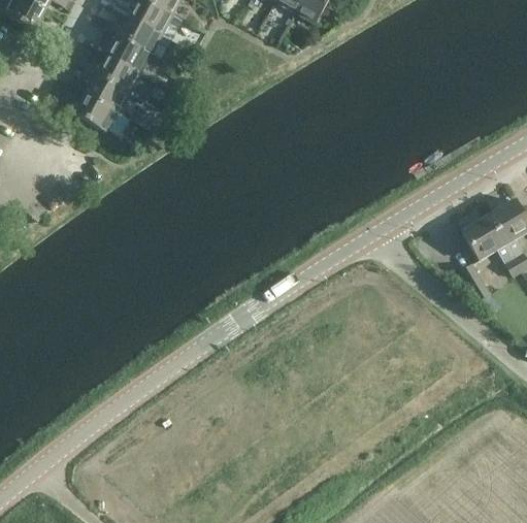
[(47,8),(32,0),(8,0),(3,10),(48,36),(55,26),(41,19),(47,8)]
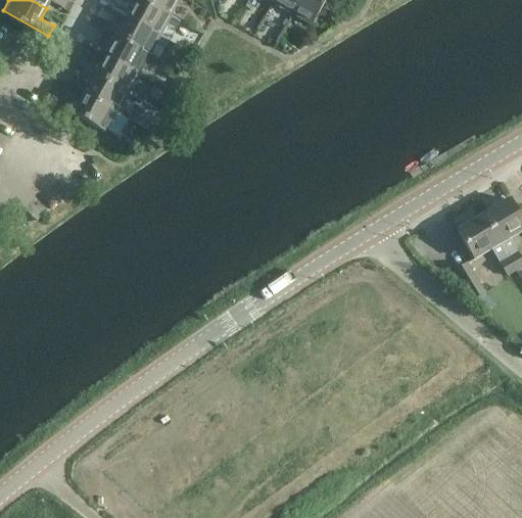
[(32,0),(47,8),(51,0),(58,0),(65,4),(68,0),(32,0)]
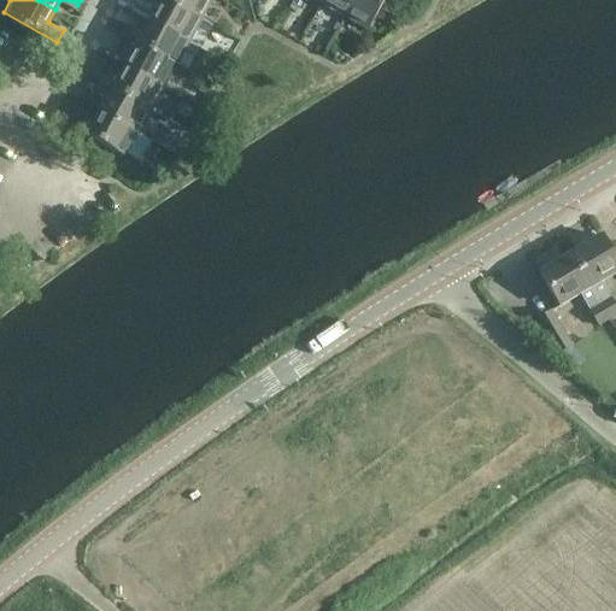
[(204,15),(176,0),(153,0),(159,4),(153,17),(191,37),(204,15)]
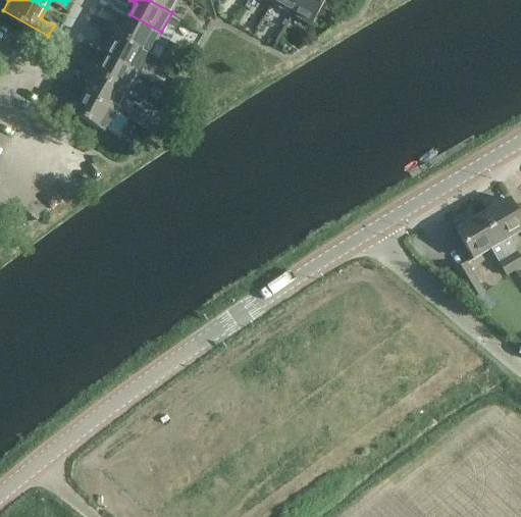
[(149,0),(172,12),(178,0),(149,0)]
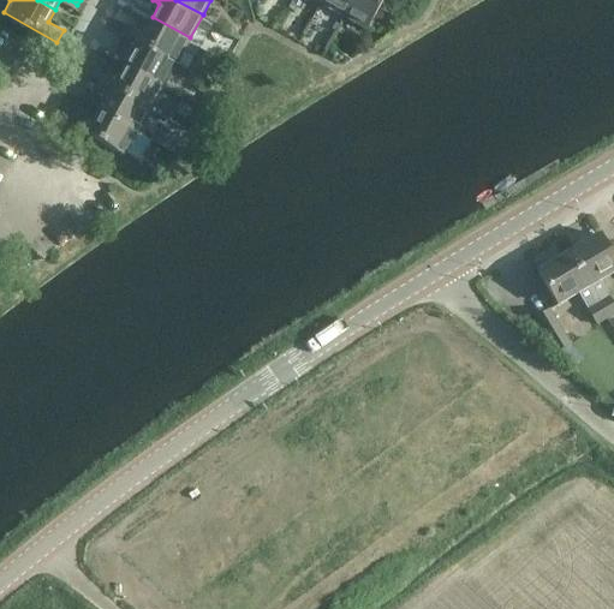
[(325,0),(345,11),(351,0),(325,0)]
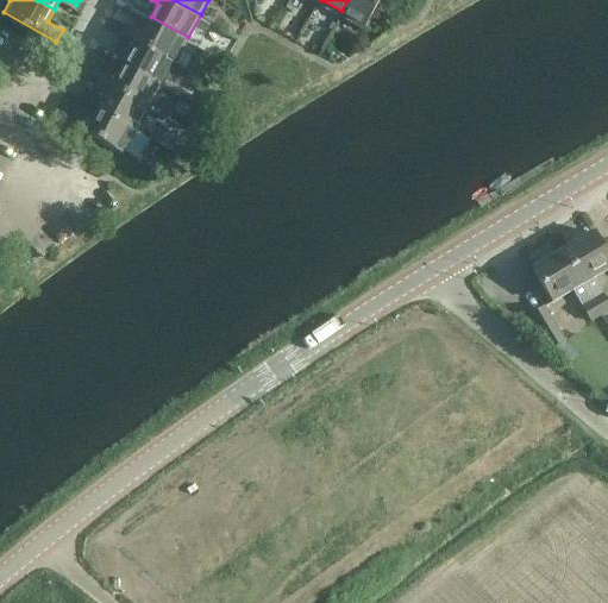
[(348,0),(342,11),(365,25),(378,0),(348,0)]
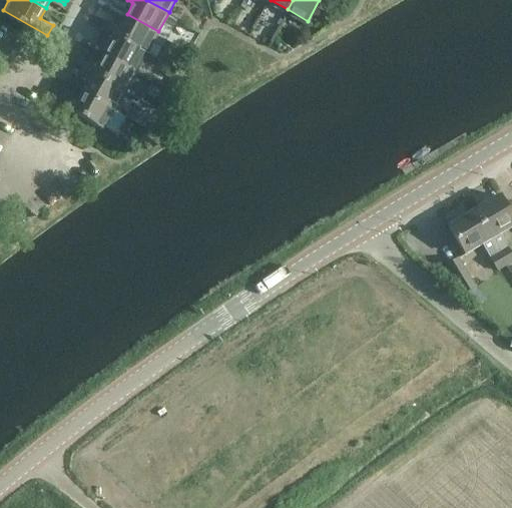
[(121,24),(108,17),(104,26),(148,50),(158,31),(127,14),(121,24)]
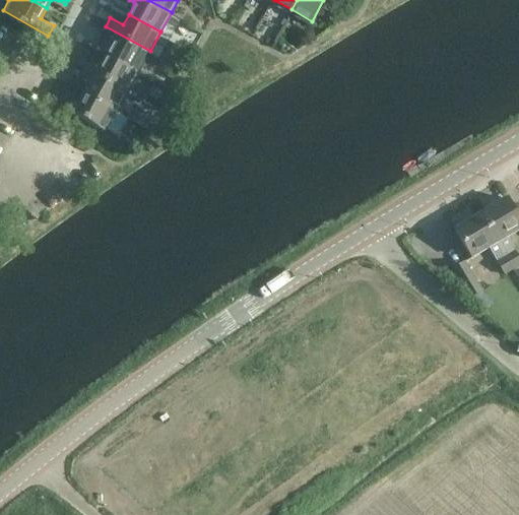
[(150,51),(106,26),(101,35),(113,42),(108,52),(140,70),(150,51)]
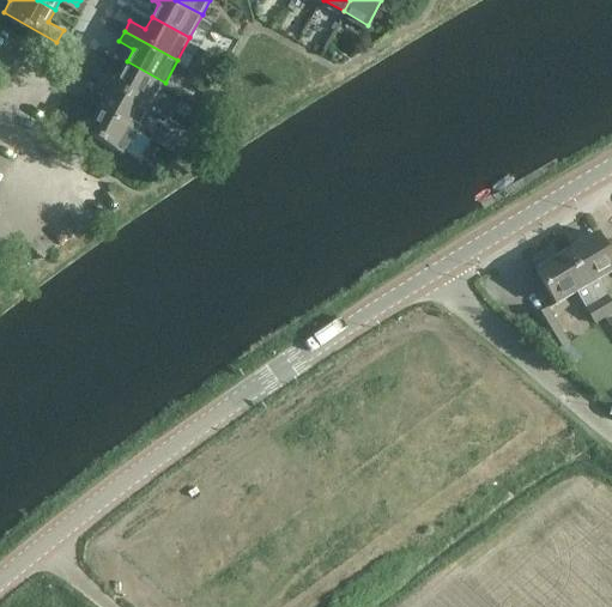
[(105,66),(100,76),(152,105),(165,83),(127,61),(120,74),(105,66)]
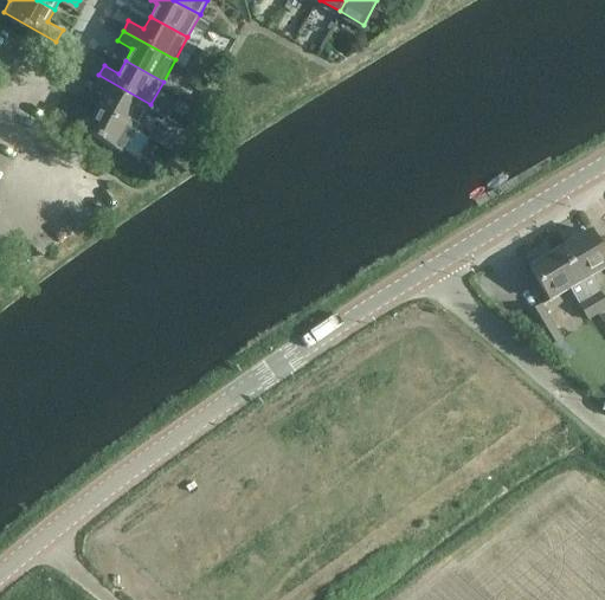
[(150,104),(98,75),(92,85),(108,94),(101,105),(139,127),(150,104)]
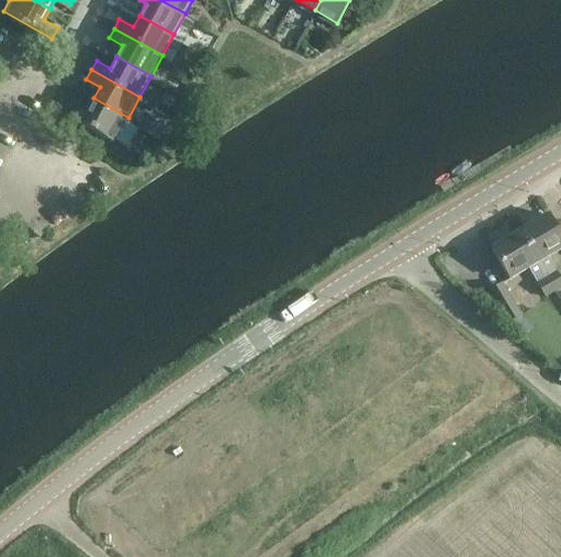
[(128,118),(93,98),(87,110),(74,102),(68,112),(116,138),(118,137),(128,144),(139,125),(127,118),(128,118)]
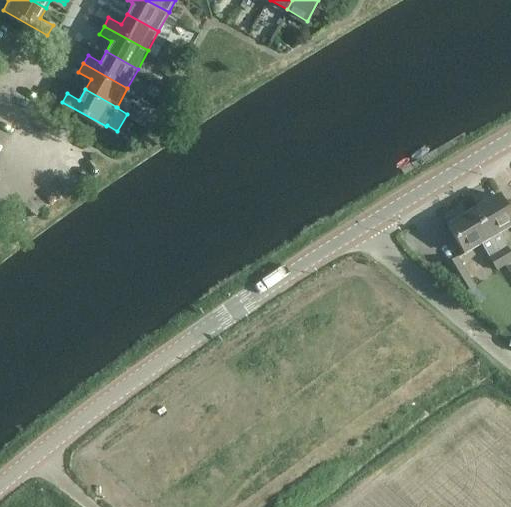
[(510,212),(499,192),(473,207),(505,262),(510,259),(510,252),(498,231),(510,223),(510,212)]
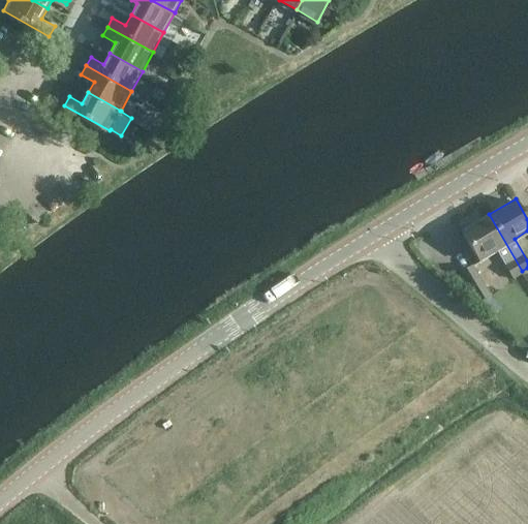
[(522,271),(489,214),(462,229),(479,259),(497,249),(513,276),(522,271)]
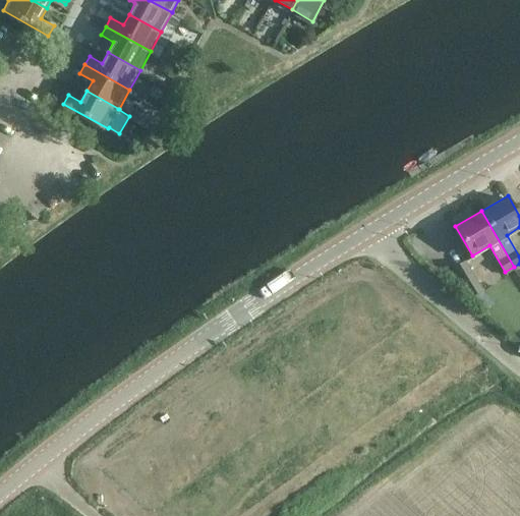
[(469,295),(481,288),(465,260),(453,267),(469,295)]
